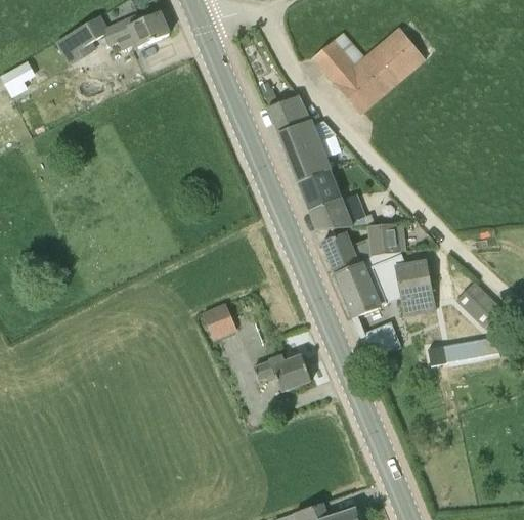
[(169,33),(160,10),(143,17),(141,12),(108,28),(100,14),(55,41),(70,65),(96,48),(92,41),(103,34),(105,37),(114,33),(122,49),(134,44),(136,47),(169,33)]
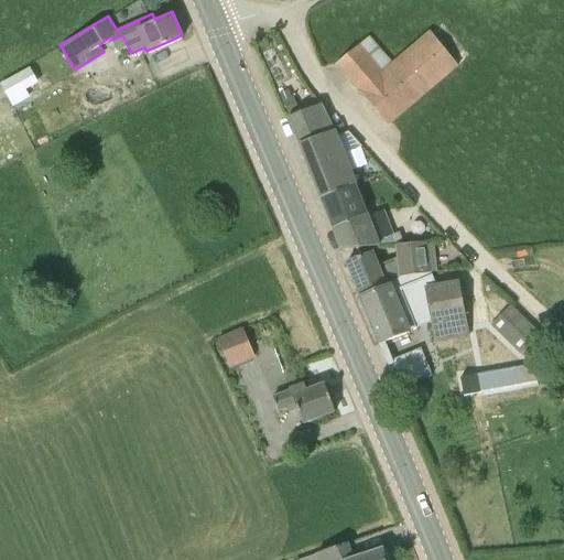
[(368,34),(336,61),(388,121),(457,63),(430,29),(392,61),(368,34)]
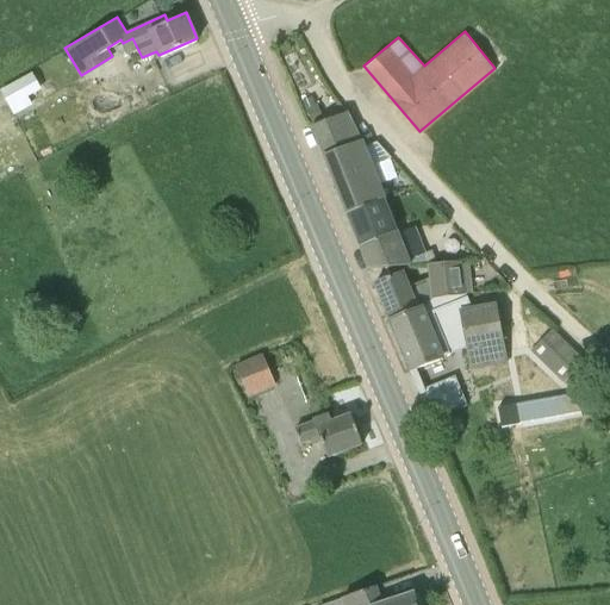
[(32,69),(0,86),(0,87),(10,104),(42,86),(32,69)]
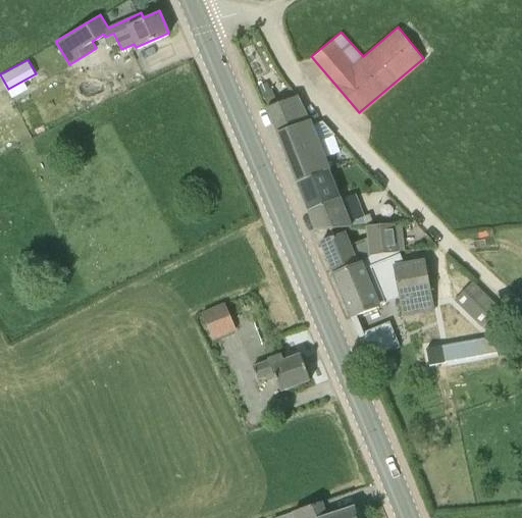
[(271,86),(261,90),(267,103),(276,99),(271,86)]
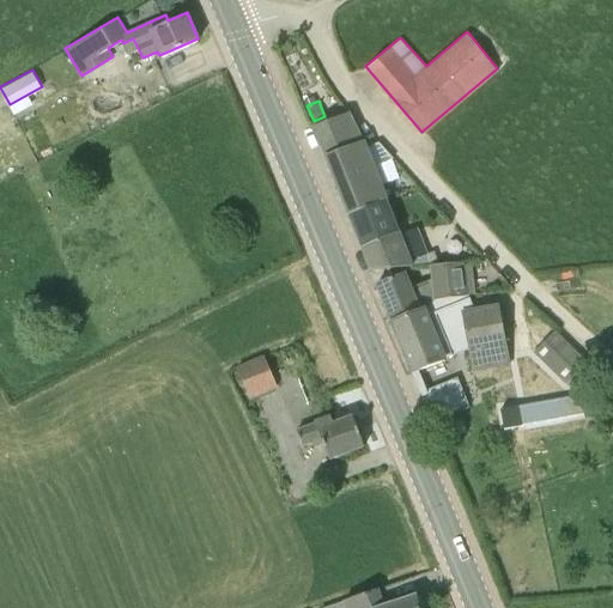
[(349,212),(387,196),(364,140),(349,110),(313,125),(349,212)]
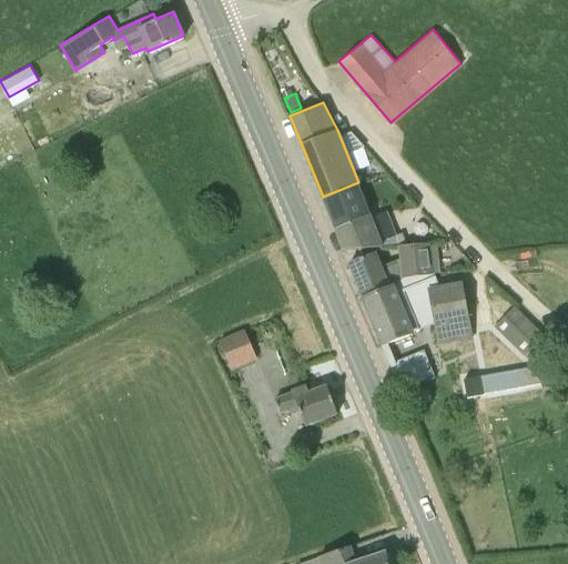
[(366,207),(357,183),(358,183),(358,182),(323,197),(343,248),(382,245),(397,244),(401,244),(399,234),(378,237),(371,217),(382,212),(377,202),(366,207)]
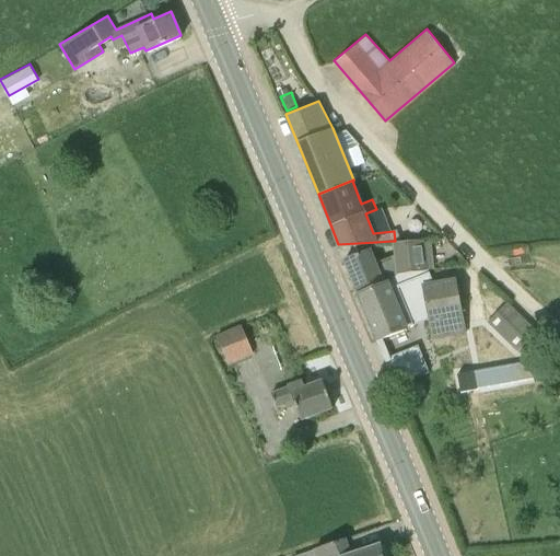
[(421,240),(395,241),(392,241),(394,255),(375,262),(370,248),(345,258),(358,292),(388,279),(395,273),(426,268),(421,240)]
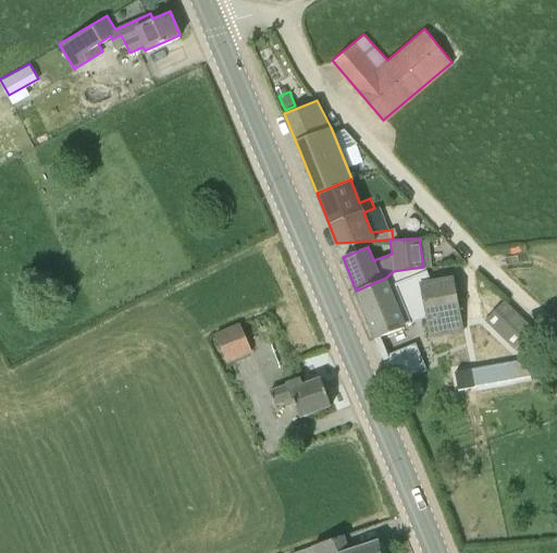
[(424,267),(423,267),(393,271),(386,278),(356,291),(374,336),(406,323),(404,319),(425,311),(429,336),(453,331),(456,344),(468,341),(454,277),(429,281),(424,267)]
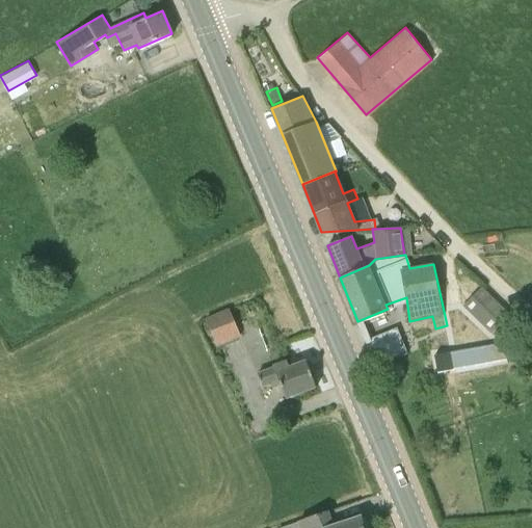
[(491,332),(510,312),(482,285),(463,305),(491,332)]
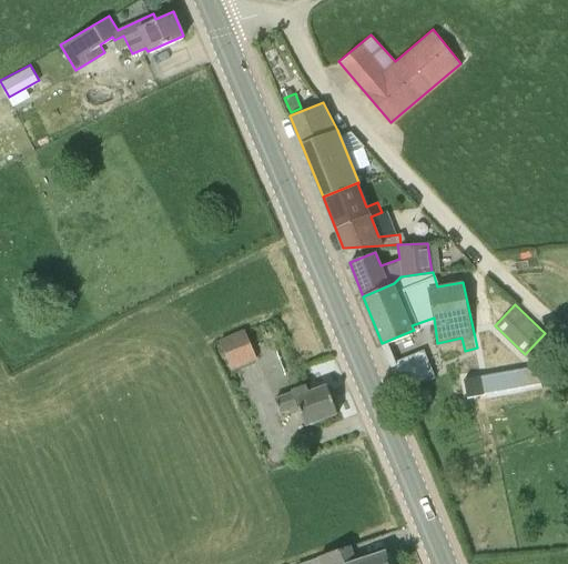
[(220,339),(231,366),(256,355),(244,329),(220,339)]
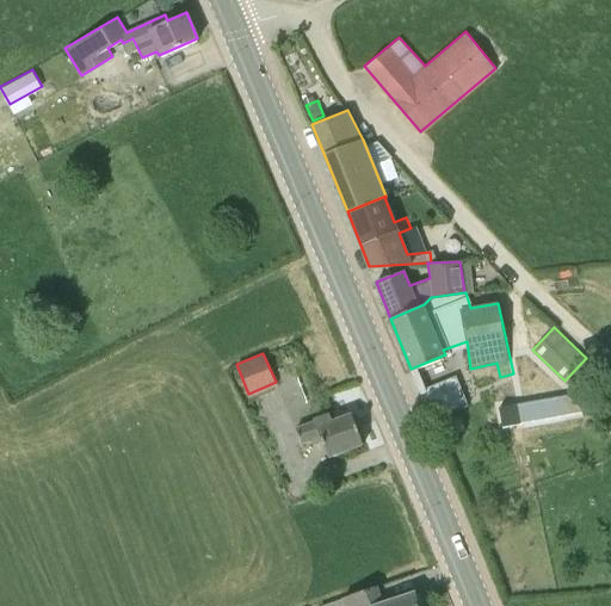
[(429,378),(437,404),(468,395),(460,369),(429,378)]
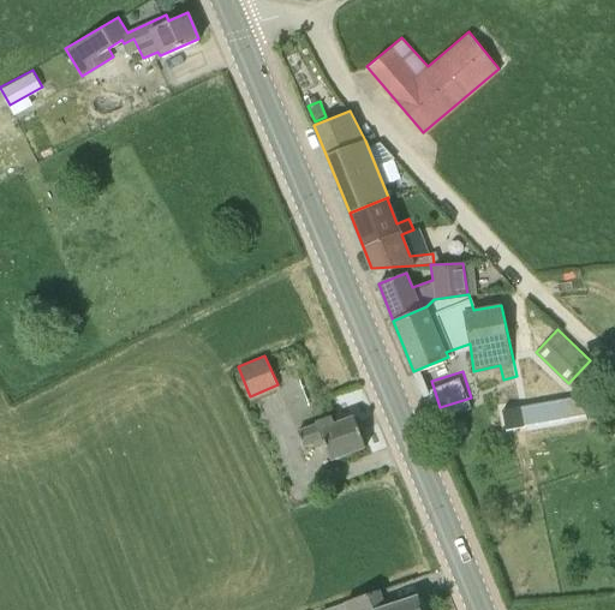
[(589,413),(569,395),(501,408),(506,429),(589,413)]
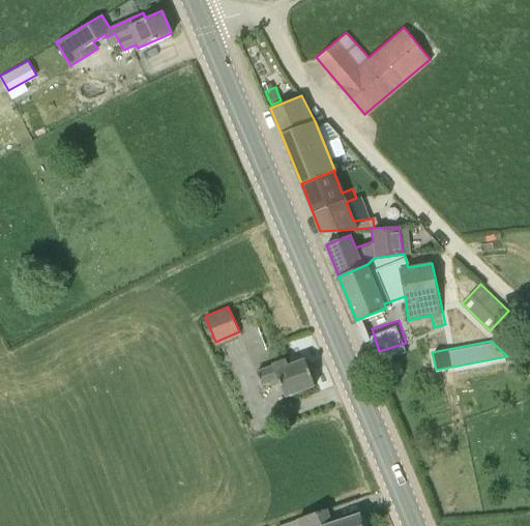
[(289,364),(286,358),(272,363),(256,370),(261,383),(277,377),(285,396),(315,384),(305,358),(289,364)]
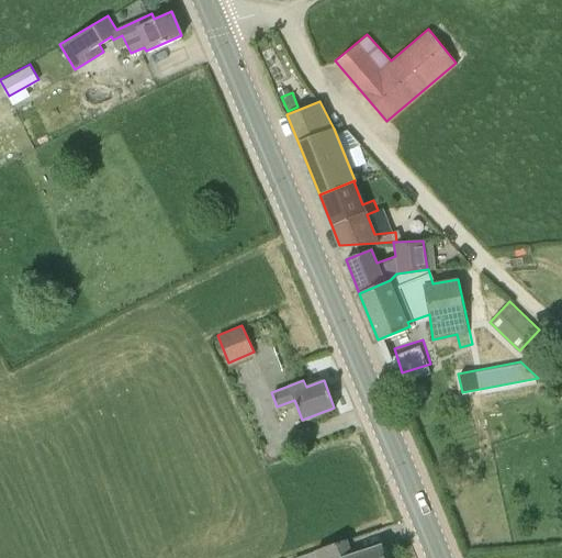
[(351,555),(346,539),(315,549),(317,557),(384,557),(381,544),(351,555)]
